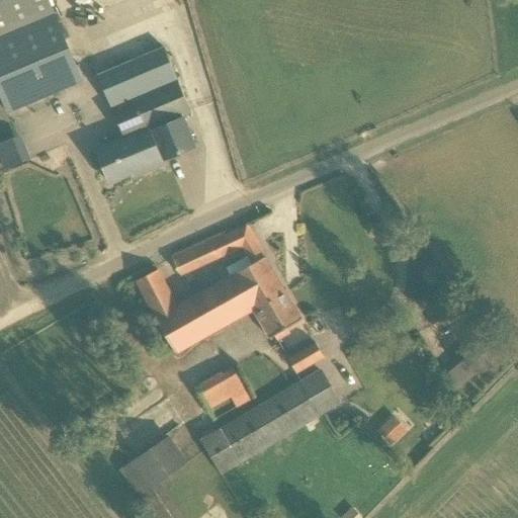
[(0,0),(0,97),(8,115),(85,82),(50,0),(0,0)]
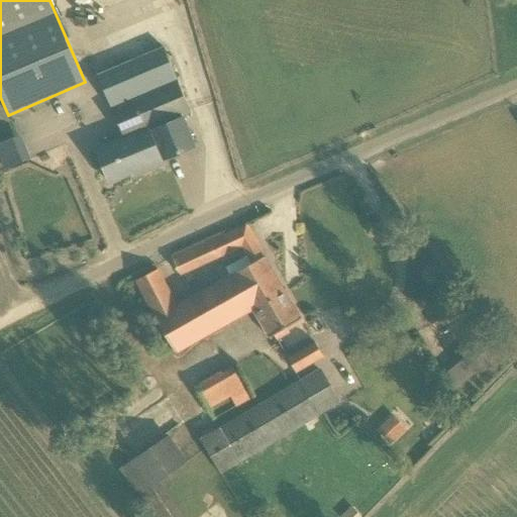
[(164,47),(99,75),(125,138),(96,150),(110,183),(140,171),(141,174),(164,165),(162,161),(195,146),(182,114),(191,111),(164,47)]
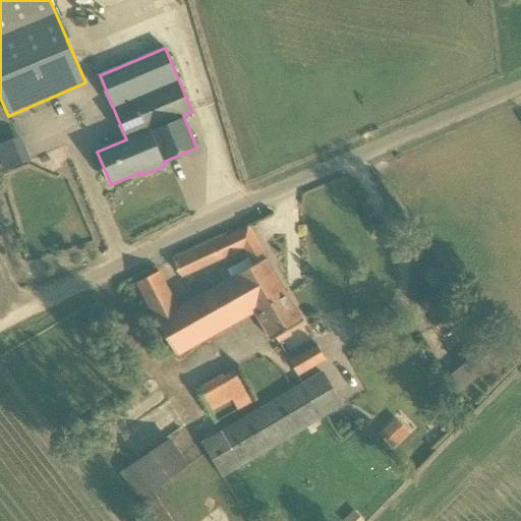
[(230,268),(235,277),(177,309),(159,272),(137,283),(157,321),(177,355),(255,311),(287,293),(267,258),(248,228),(228,237),(227,234),(173,257),(182,277),(244,248),(249,256),(230,268)]
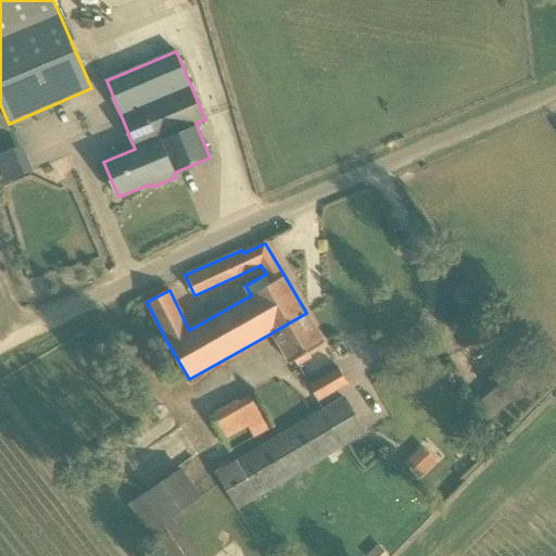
[(324,343),(306,313),(273,332),(290,363),(324,343)]
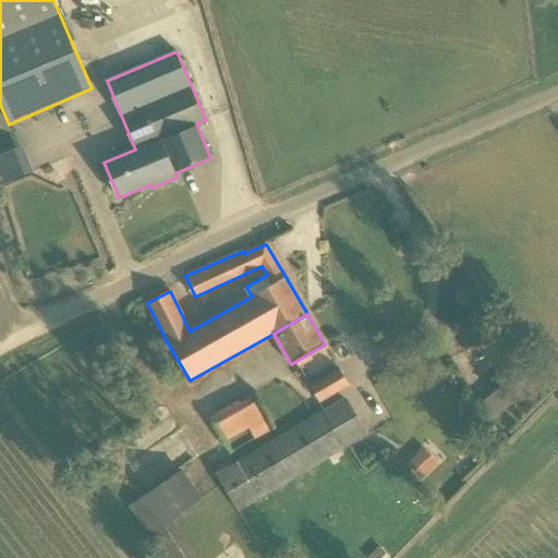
[(319,402),(349,385),(340,370),(311,387),(319,402)]
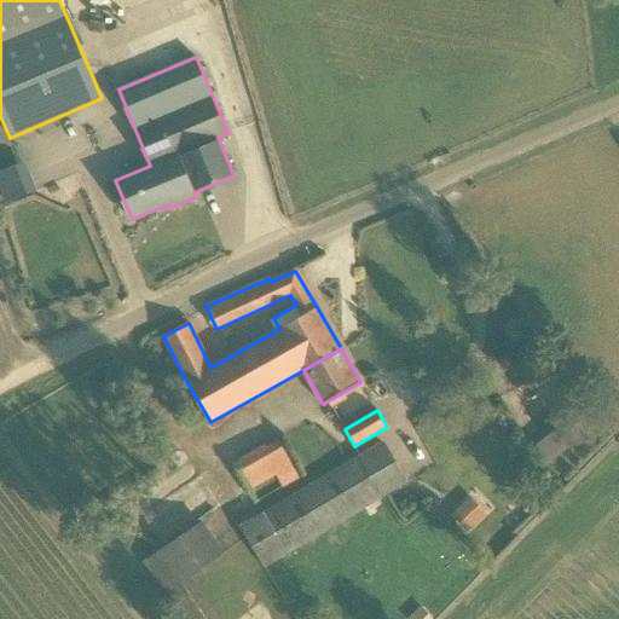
[(565,416),(528,446),(544,463),(579,434),(565,416)]
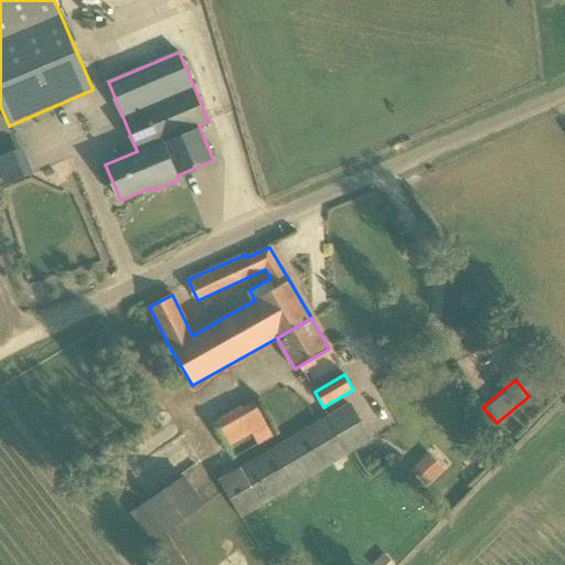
[(236,457),(273,436),(254,400),(251,401),(252,403),(243,407),(242,405),(216,419),(236,457)]
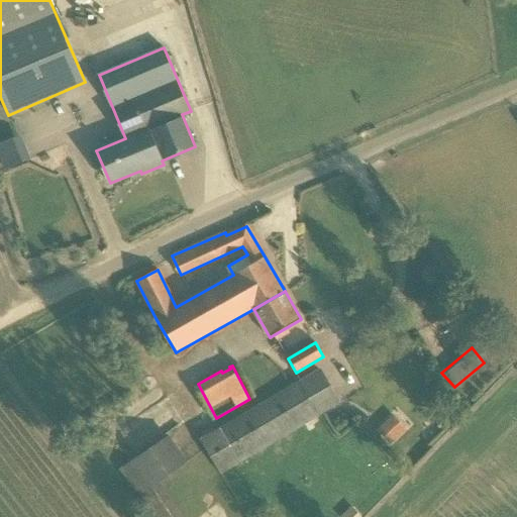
[(340,402),(320,369),(201,439),(220,474),(246,457),(250,466),(275,451),(271,443),(286,434),(291,444),(310,433),(304,424),(340,402)]
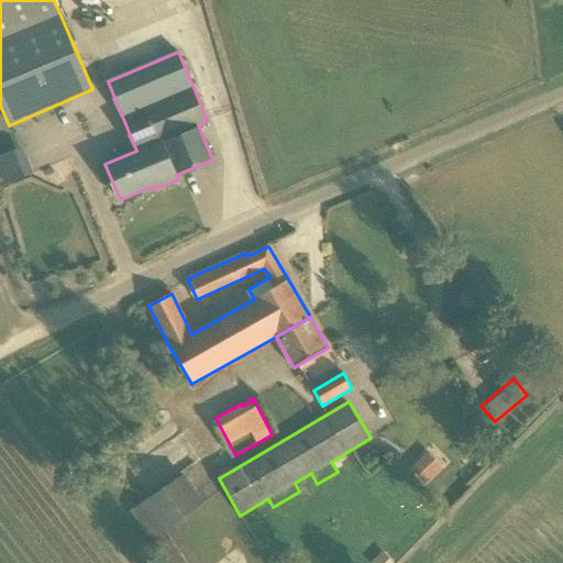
[(424,456),(412,468),(424,482),(438,471),(424,456)]
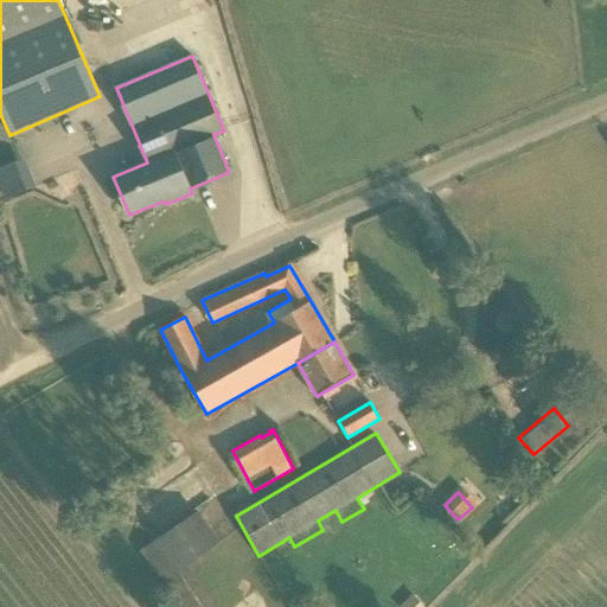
[(209,512),(145,550),(165,583),(229,545),(209,512)]
